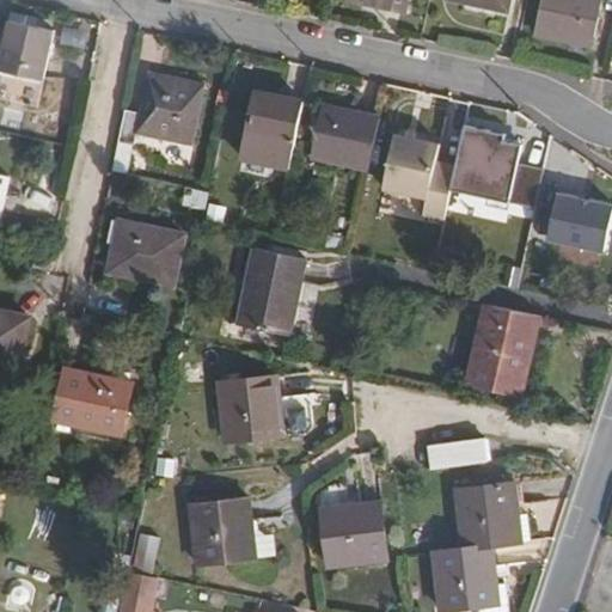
[(408,0),(352,0),(352,2),(405,13),(408,0)]
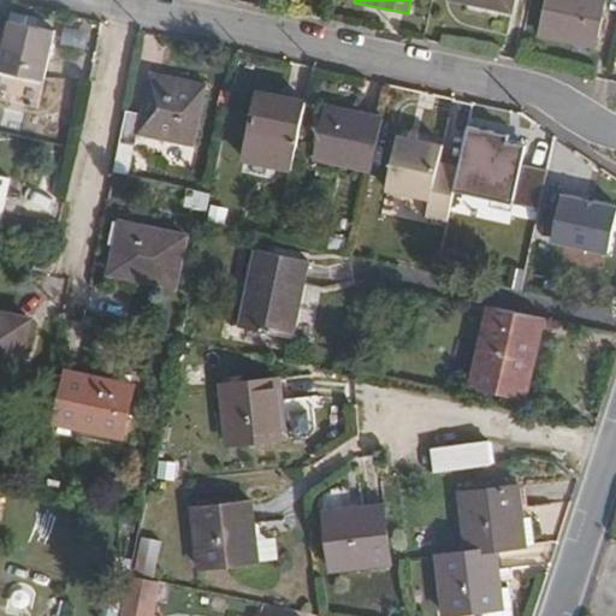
[(454,0),(509,11),(510,0),(454,0)]
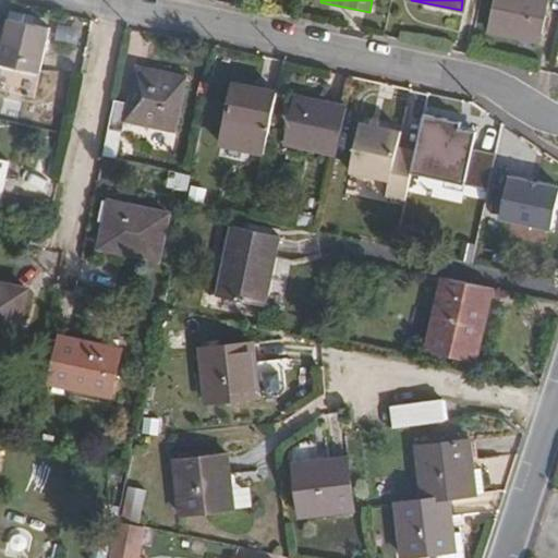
[(493,0),(487,29),(537,40),(545,0),(493,0)]
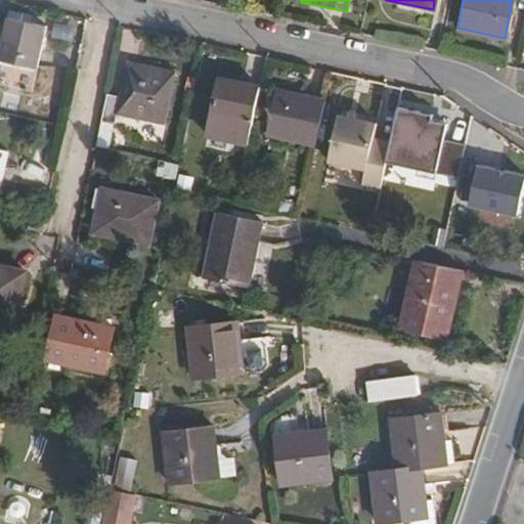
[(20,13),(8,10),(6,17),(19,20),(20,13)]
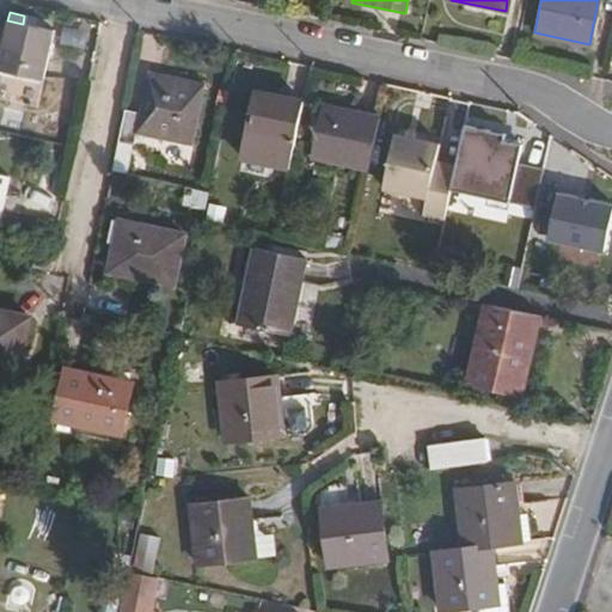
[(7,20),(0,56),(0,68),(41,78),(51,30),(23,24),(7,20)]
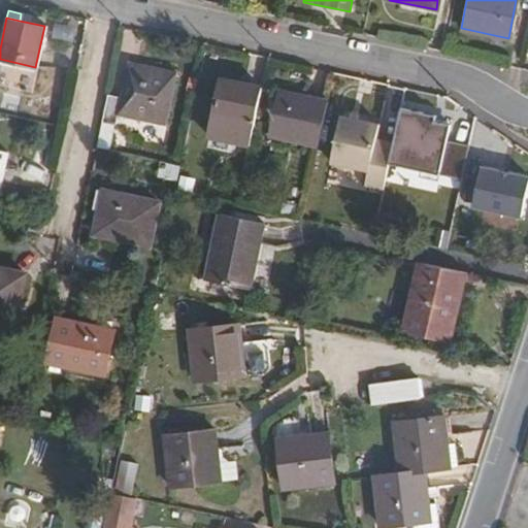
[(35,67),(0,59),(0,77),(32,85),(35,67)]
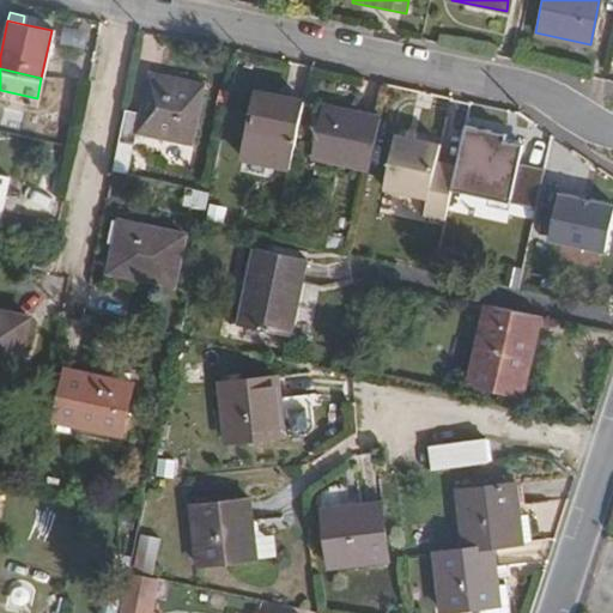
[(126,113),(120,143),(135,146),(138,134),(194,145),(206,86),(151,76),(143,116),(126,113)]
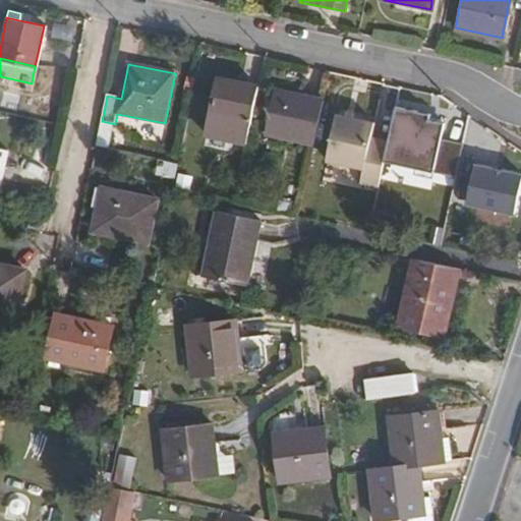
[(245,143),(256,87),(216,79),(206,135),(245,143)]
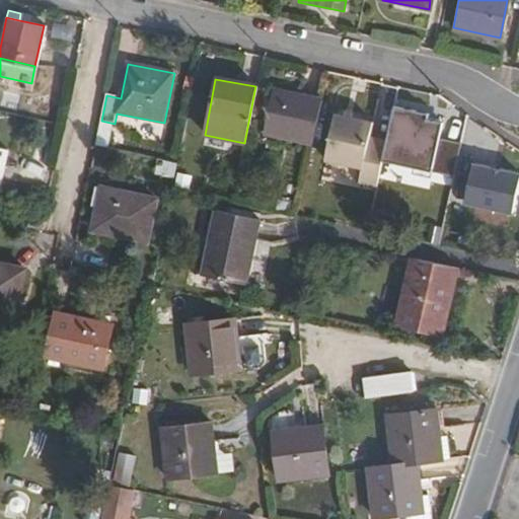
[(265,131),(312,141),(317,114),(320,99),(273,89),(265,131)]
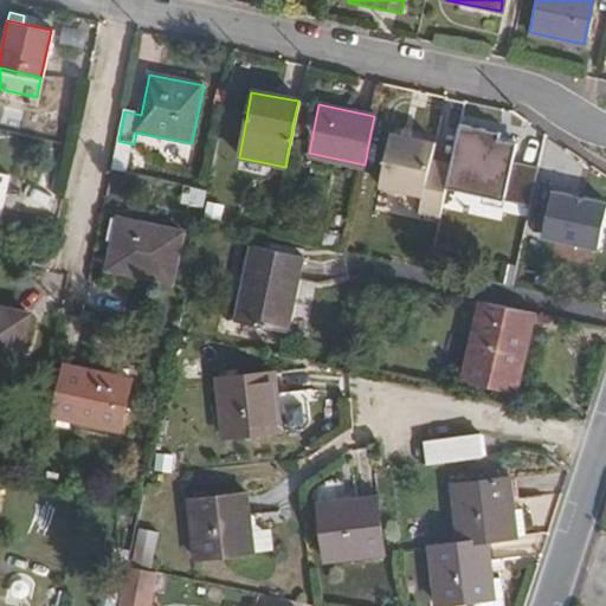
[(446,186),(505,198),(513,160),(517,141),(500,137),(501,130),(459,122),(451,162),(446,186)]
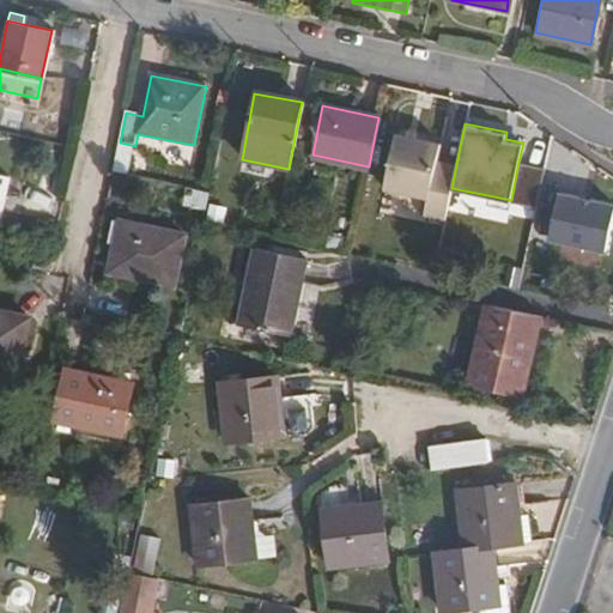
[(438,155),(393,145),(382,196),(428,206),(426,214),(445,218),(451,188),(456,164),(437,159),(438,155)]
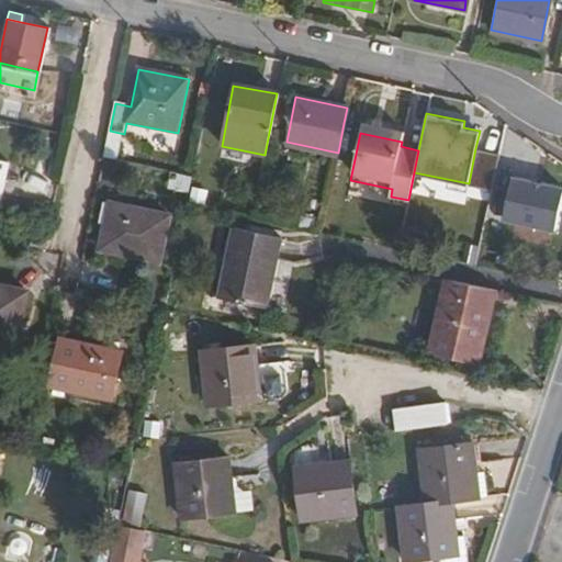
[(501,153),(475,148),(469,183),(493,188),(501,153)]
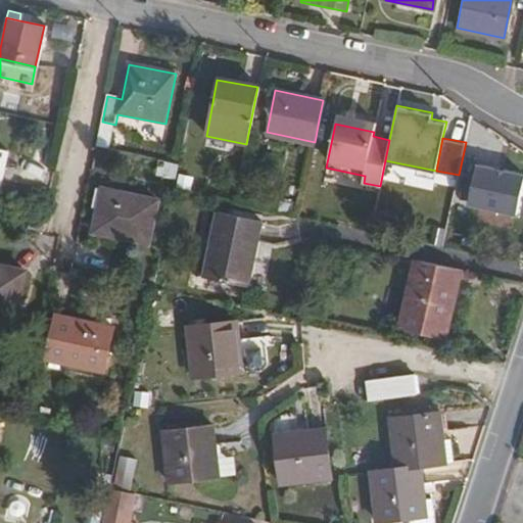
[(522,186),(522,174),(477,163),(468,202),(517,214),(522,186)]
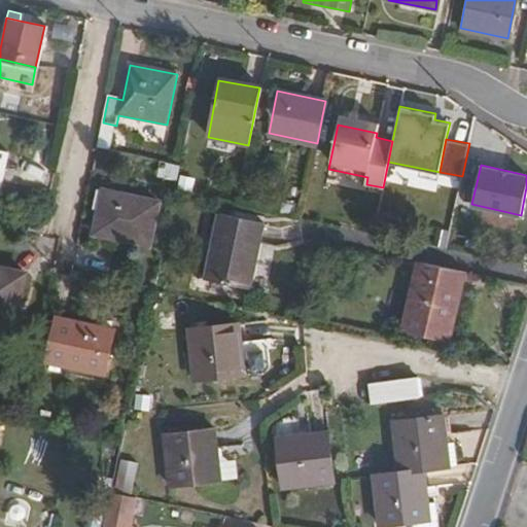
[(91,211),(97,212),(101,194),(94,191),(91,211)]
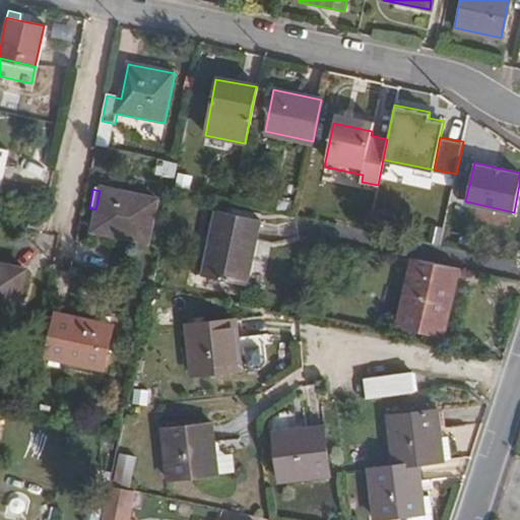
[(100,191),(95,209),(91,233),(147,243),(155,201),(100,191)]
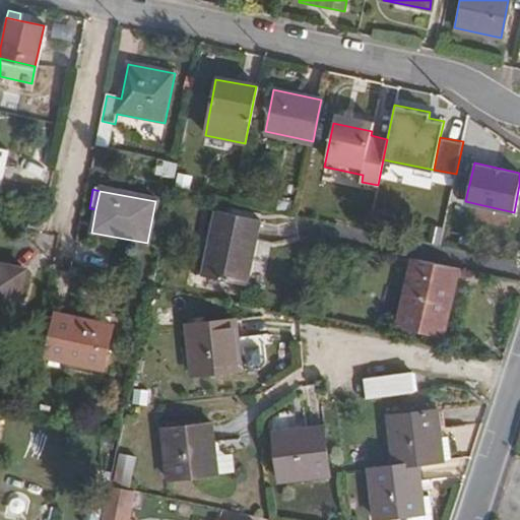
[(216,211),(202,276),(247,285),(261,220),(216,211)]
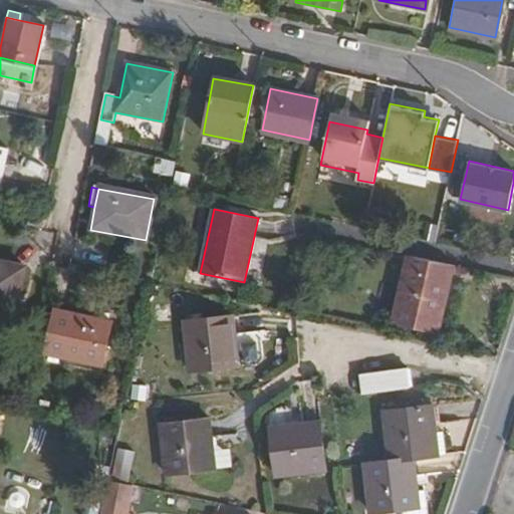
[(451,262),(407,252),(392,321),(437,330),(451,262)]
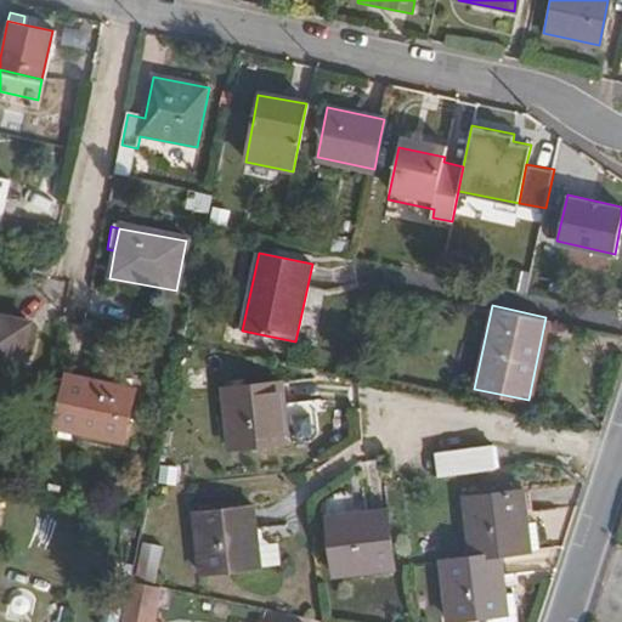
[(0,318),(0,368),(18,373),(28,324),(0,318)]
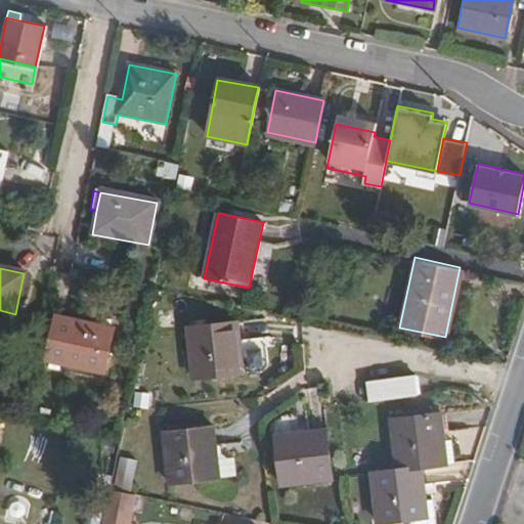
[(43,324),(38,351),(50,353),(48,360),(106,372),(115,330),(58,318),(56,326),(43,324)]
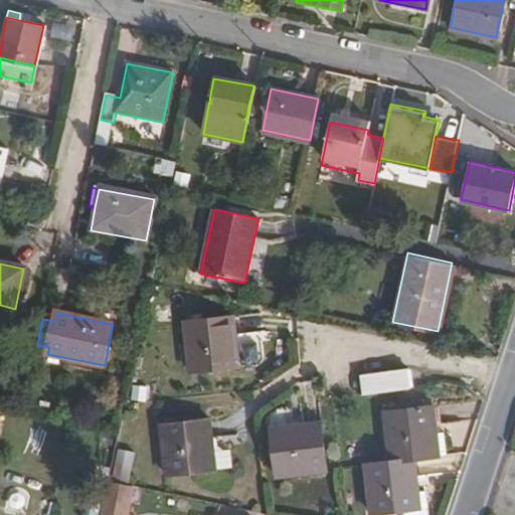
[(235,316),(186,322),(193,371),(241,364),(235,316)]
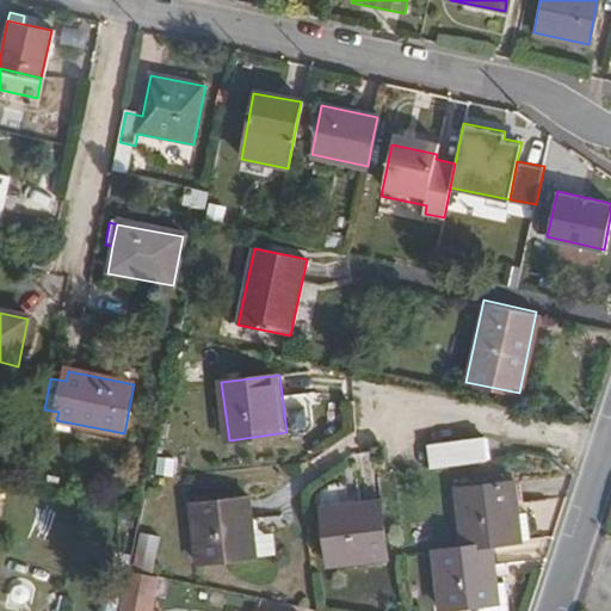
[(483,434),(427,444),(432,469),(488,460),(483,434)]
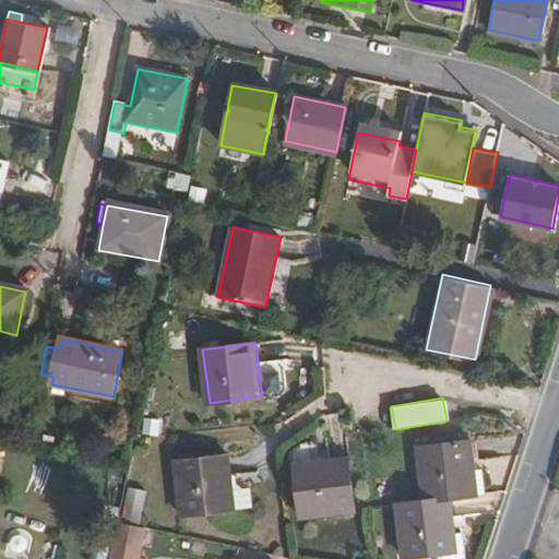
[(419,445),(425,499),(452,495),(478,491),(476,467),(471,439),(419,445)]
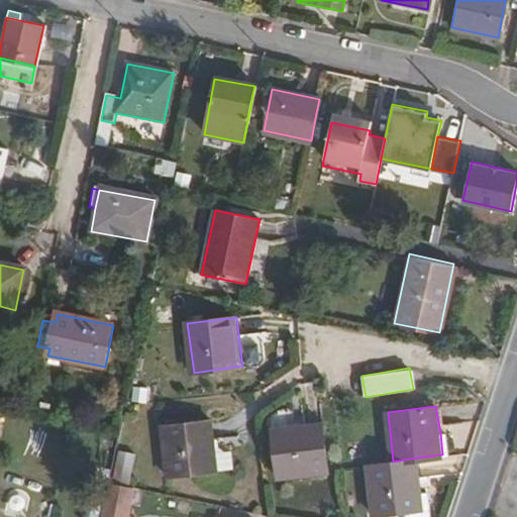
[(211,421),(162,429),(170,478),(218,471),(211,421)]
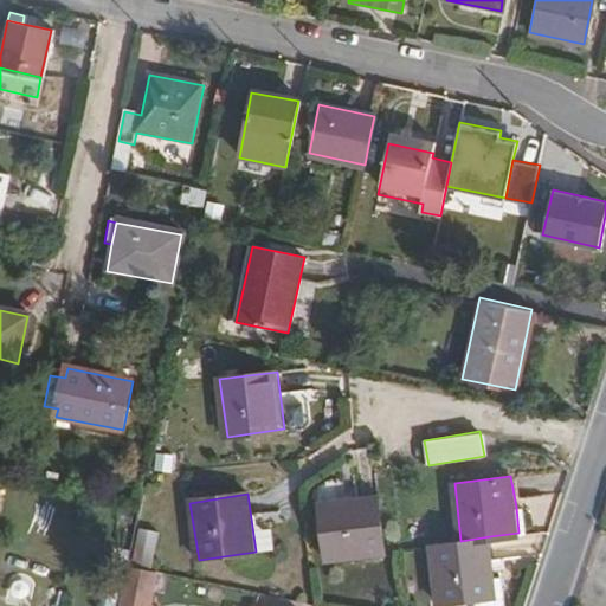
[(378,495),(321,503),(328,559),(386,550),(378,495)]
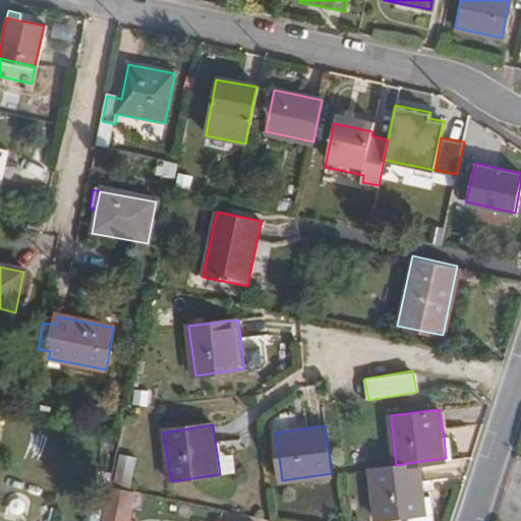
[(451,432),(444,436),(446,458),(454,456),(451,432)]
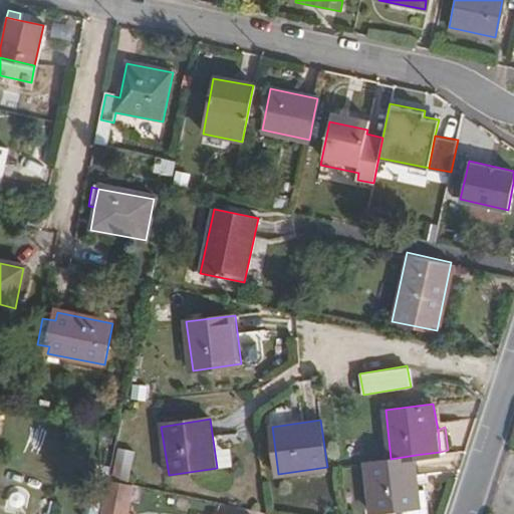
[(416,455),(391,459),(367,462),(373,511),(423,505),(416,455)]
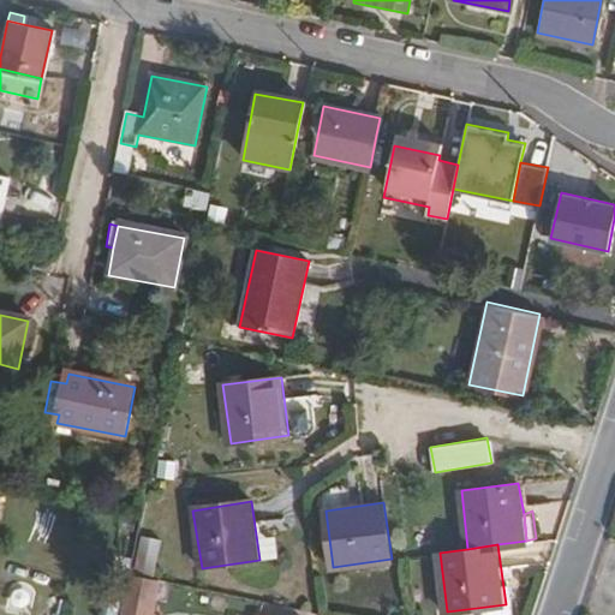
[(149,614),(156,580),(127,573),(118,614),(149,614)]
